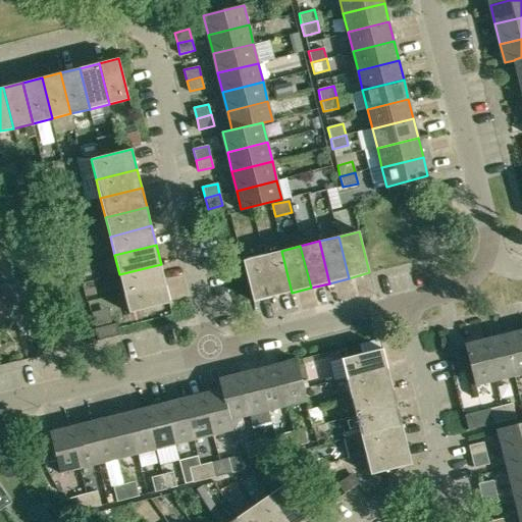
[(292,293),(281,251),(262,255),(273,297),(292,293)]
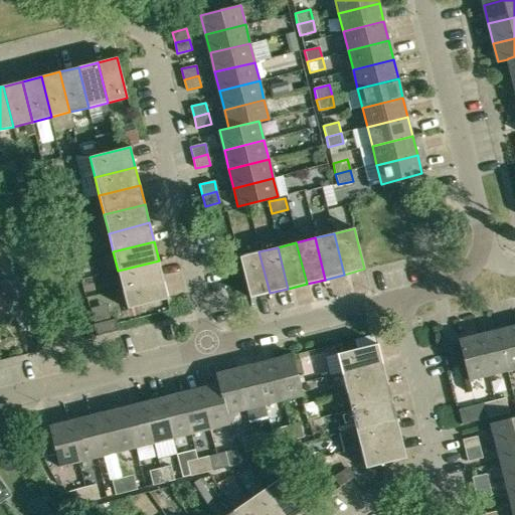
[(259,251),(239,256),(249,298),(270,293),(259,251)]
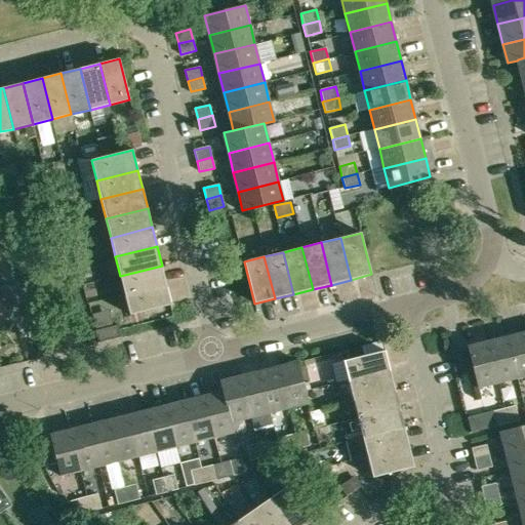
[(162,266),(120,276),(125,294),(166,284),(162,266)]
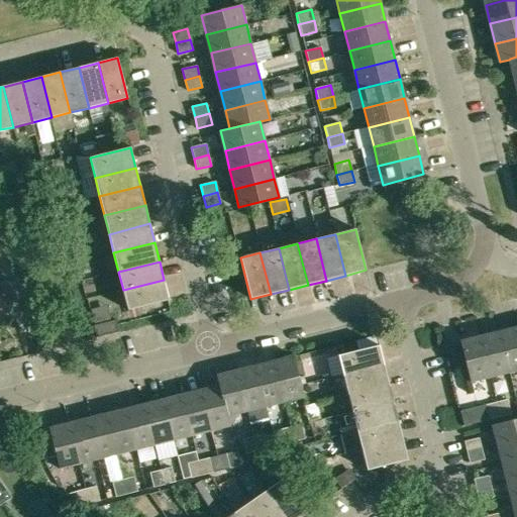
[(128,310),(169,300),(164,280),(123,290),(128,310)]
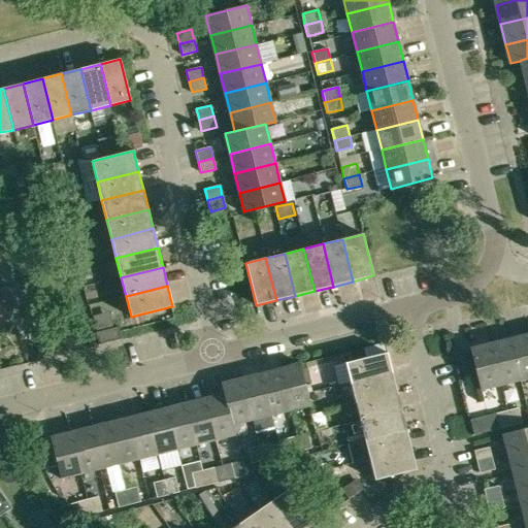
[(0,304),(12,296),(6,287),(0,290),(0,304)]
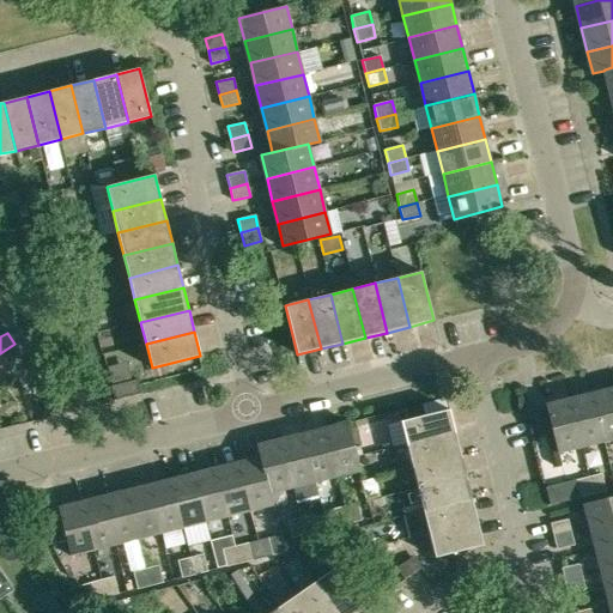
[(22,354),(14,344),(0,353),(0,354),(7,364),(22,354)]
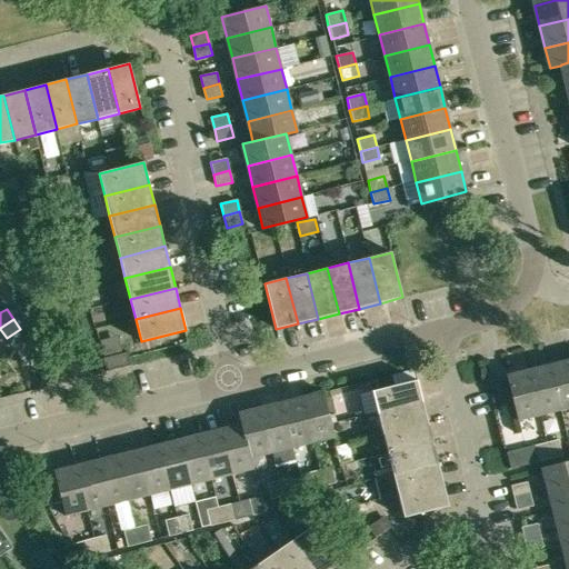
[(119,337),(100,341),(101,347),(105,358),(122,353),(119,337)]
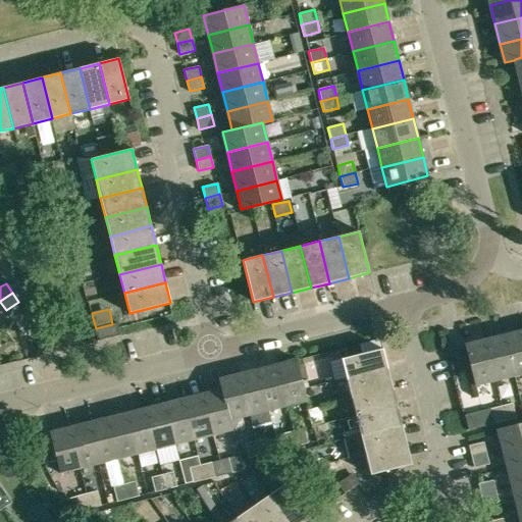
[(97,341),(119,335),(116,323),(112,324),(96,328),(94,329),(97,341)]
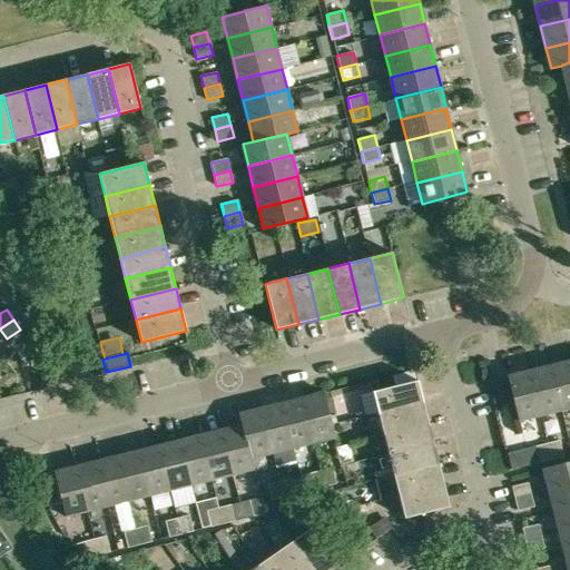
[(569,408),(569,360),(549,366),(560,411),(569,408)]
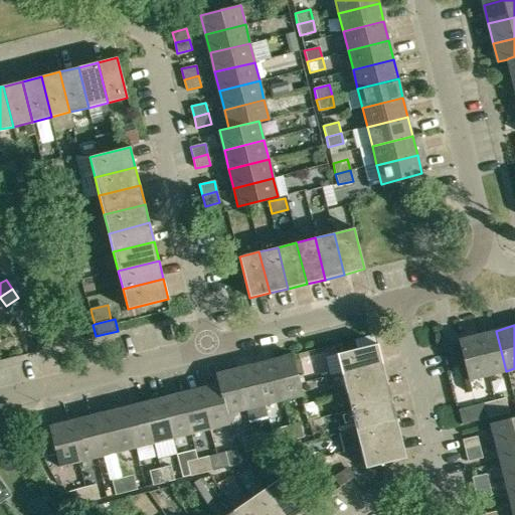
[(477,335),(487,375),(506,371),(496,331),(477,335)]
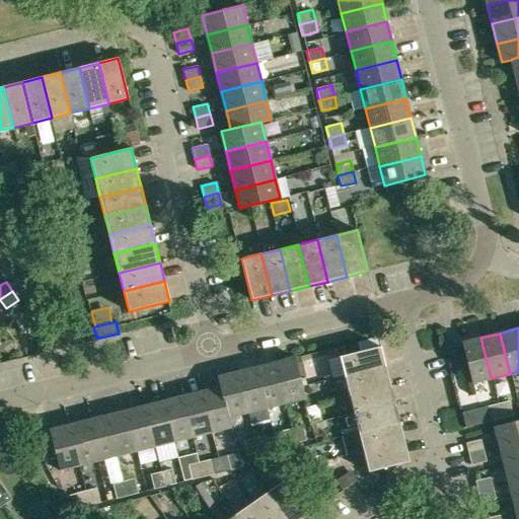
[(491,378),(480,338),(462,343),(472,383),(491,378)]
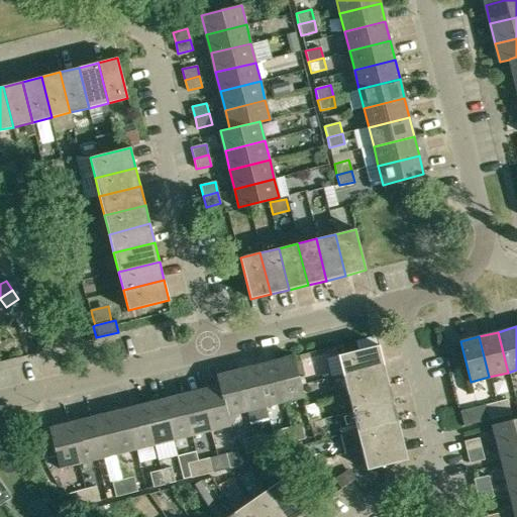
[(384,365),(379,344),(338,355),(343,375),(384,365)]
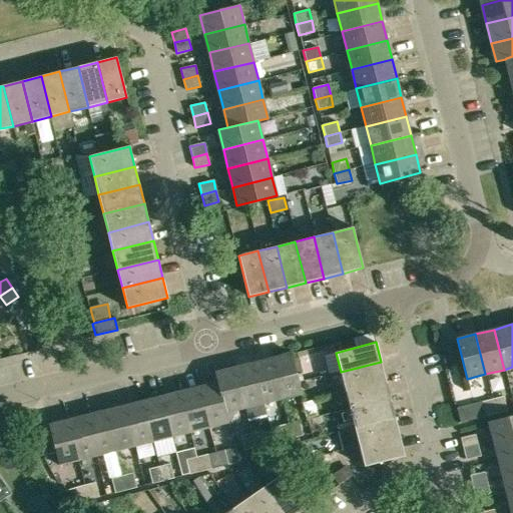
[(302,393),(294,363),(292,354),(272,359),(282,399),(302,393)]
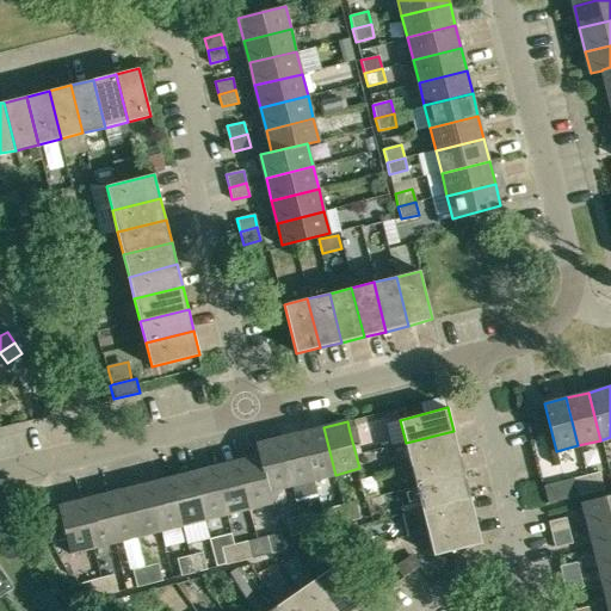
[(303,433),(315,480),(335,475),(323,427),(303,433)]
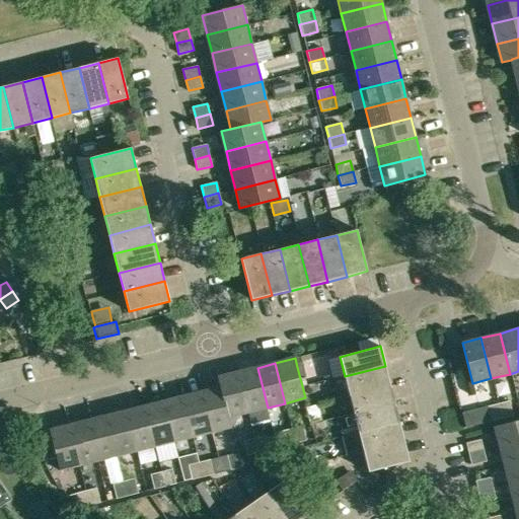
[(385,366),(345,376),(349,395),(390,385),(385,366)]
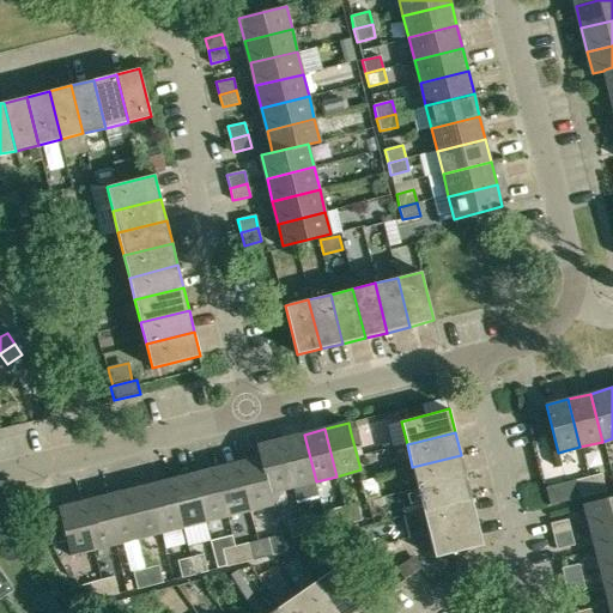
[(281,439),(293,487),(316,481),(304,435),(281,439)]
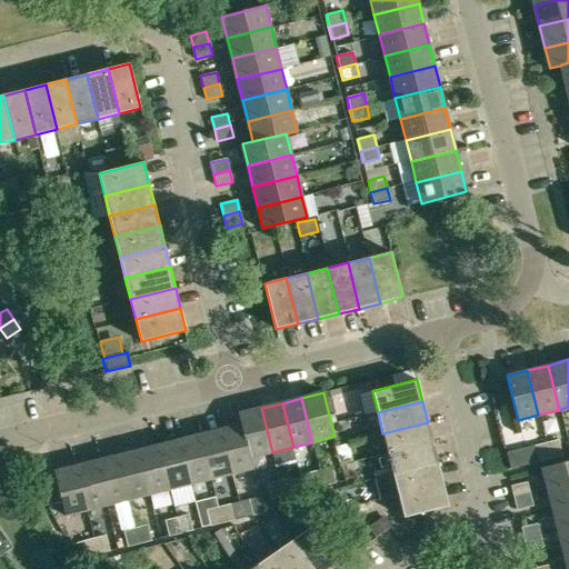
[(243,422),(251,457),(272,452),(261,408),(241,413),(243,422)]
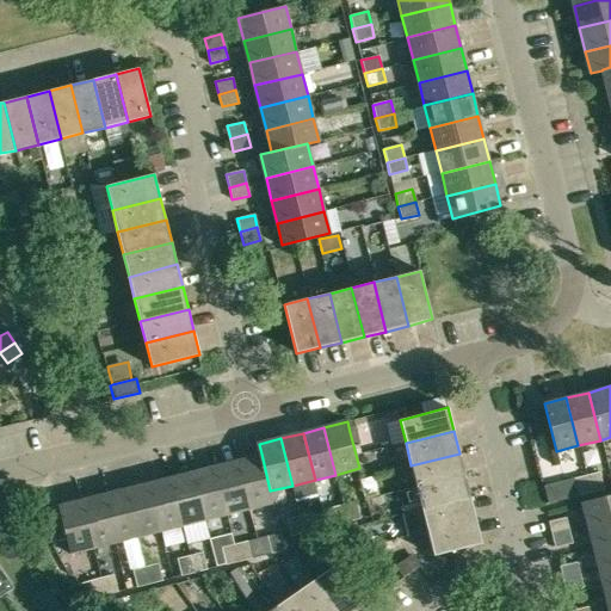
[(270,491),(261,454),(239,460),(252,508),(273,503),(270,491)]
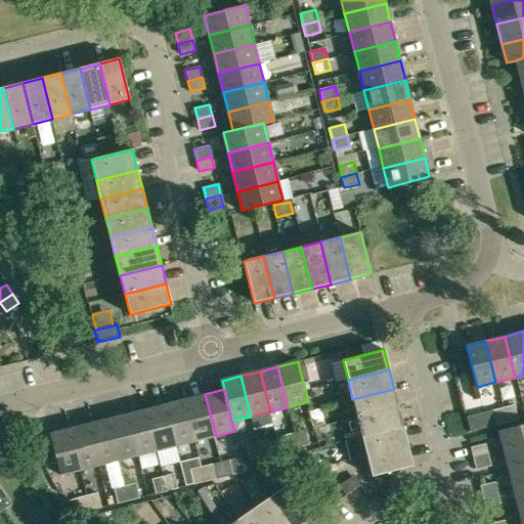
[(394,389),(352,399),(357,418),(398,407),(394,389)]
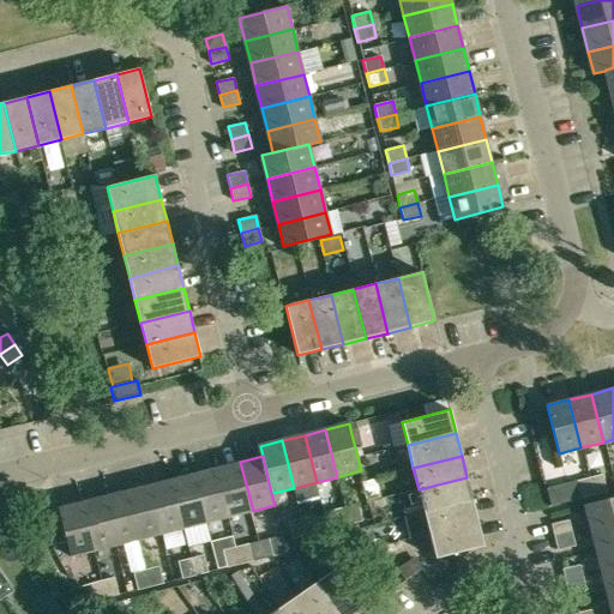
[(253,511),(240,462),(217,468),(230,516),(253,511)]
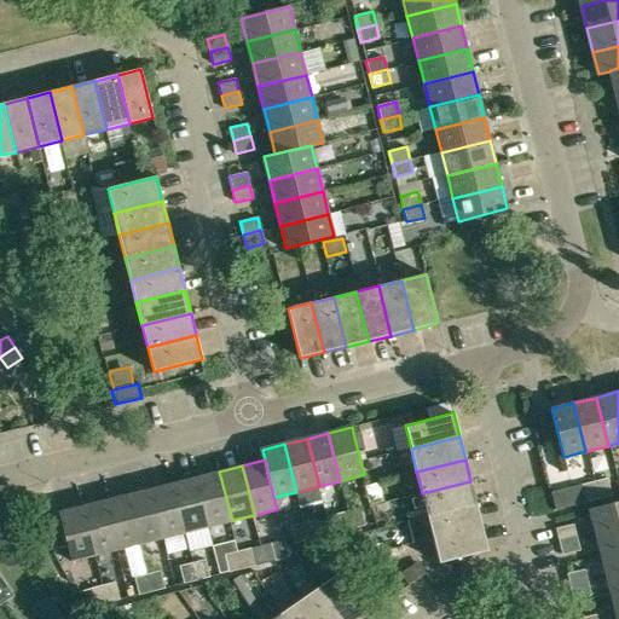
[(196,476),(209,526),(232,520),(219,472),(196,476)]
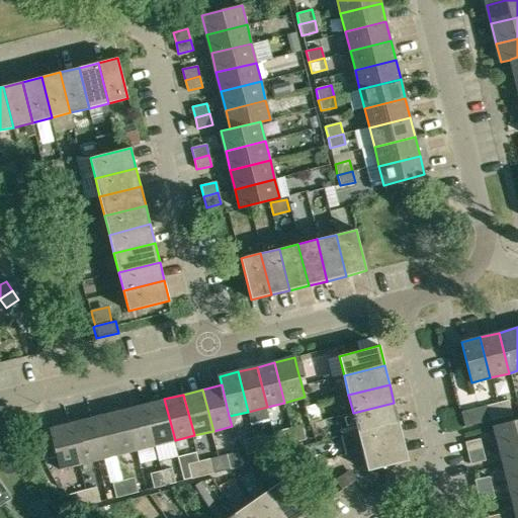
[(175,440),(164,399),(145,404),(156,445),(175,440)]
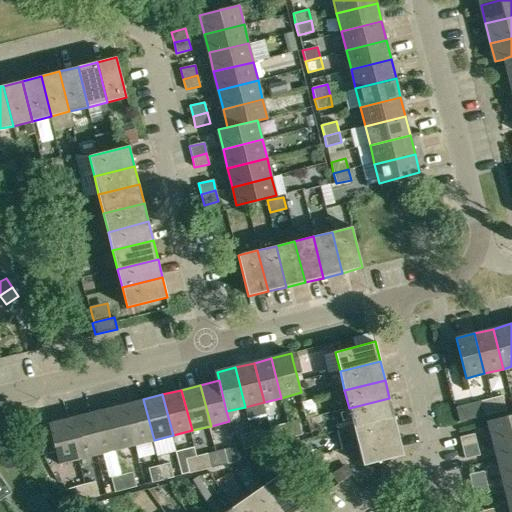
[(495,412),(505,410),(502,395),(492,398),(495,412)]
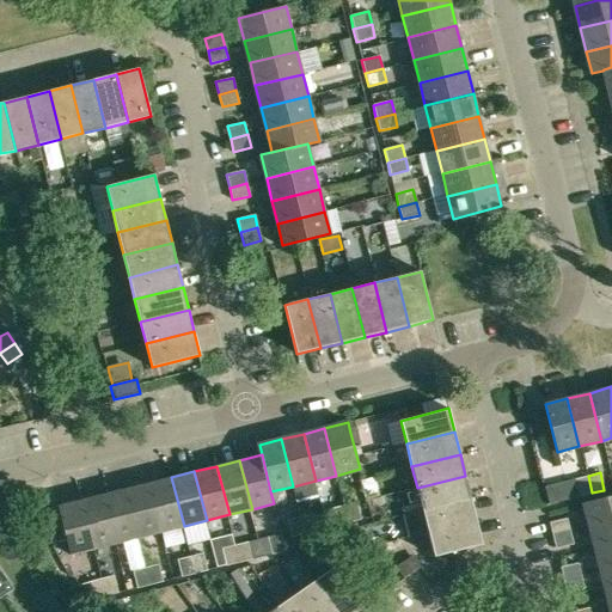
[(471,499),(465,476),(417,488),(423,512),(471,499)]
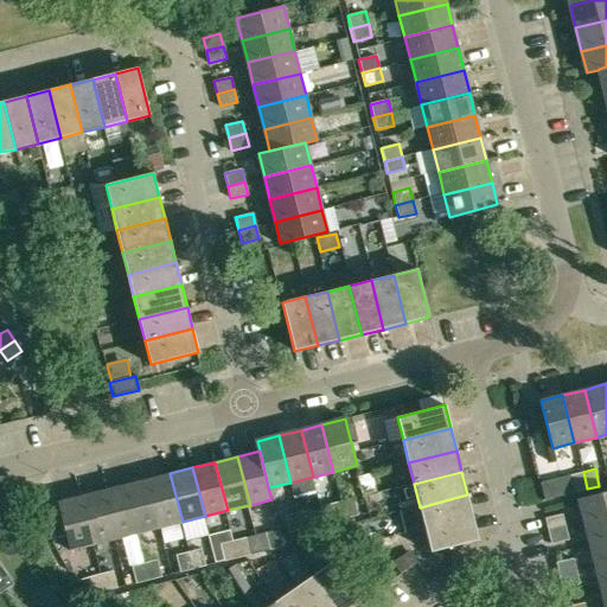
[(587,489),(583,472),(569,475),(574,492),(587,489)]
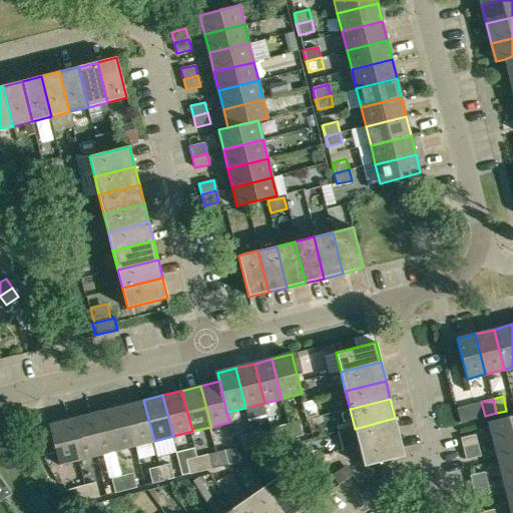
[(124,405),(135,446),(154,441),(143,400),(124,405)]
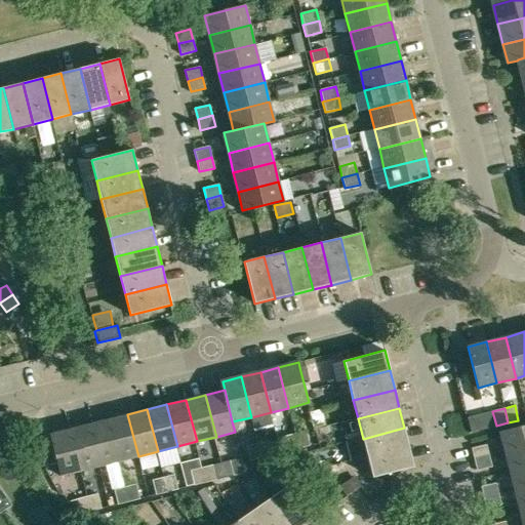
[(108,419),(119,461),(138,456),(127,414),(108,419)]
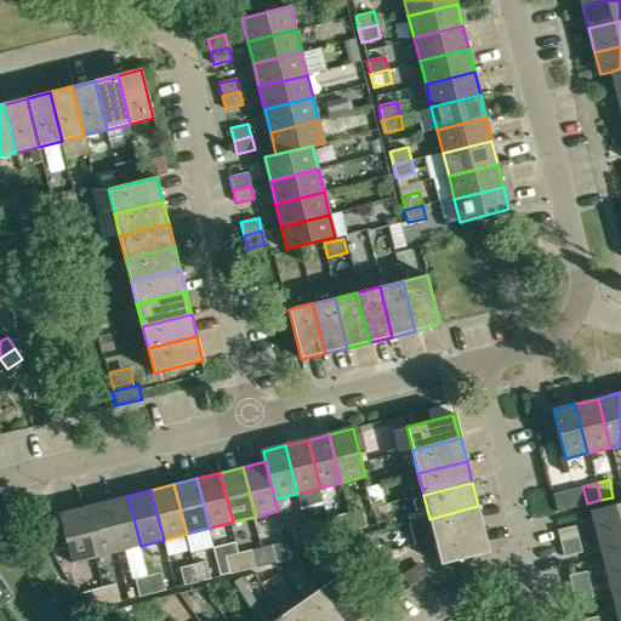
[(141,546),(127,496),(104,502),(118,551),(141,546)]
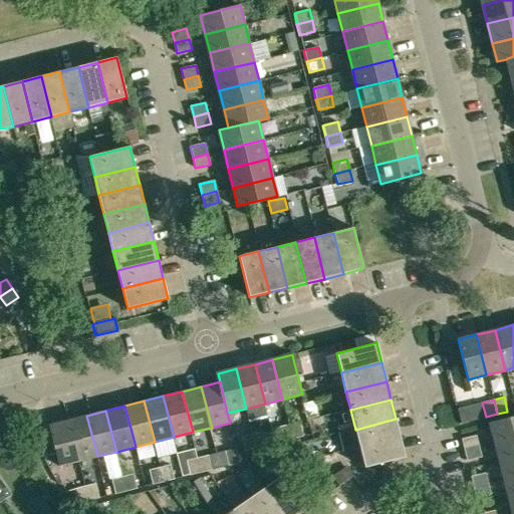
[(86,416),(67,420),(78,461),(97,456),(86,416)]
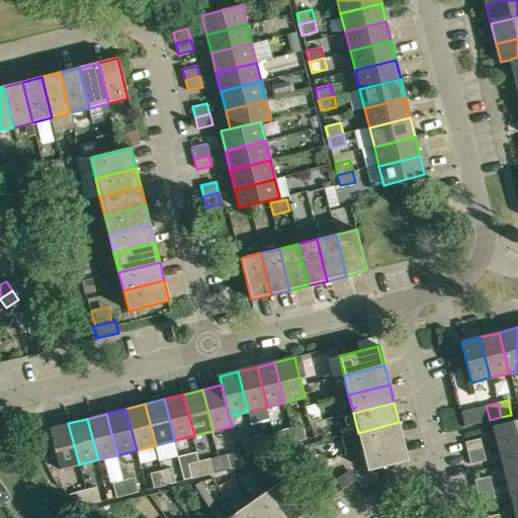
[(498,445),(517,439),(517,419),(493,426),(498,445)]
